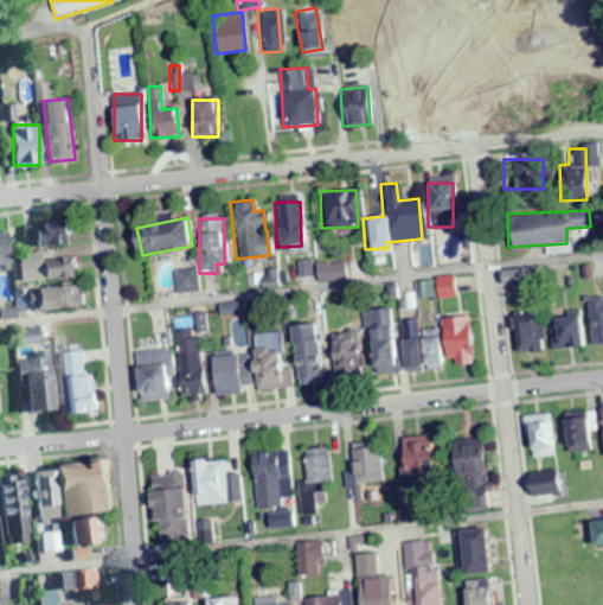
[(23,243),(71,243),(71,223),(23,223),(23,243)]
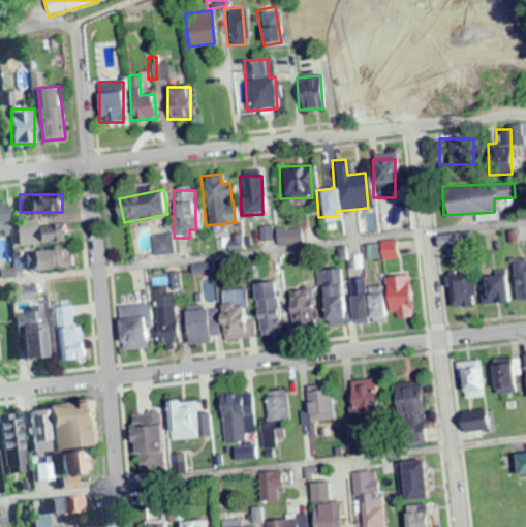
[(0,234),(8,234),(6,196),(0,196),(0,234)]
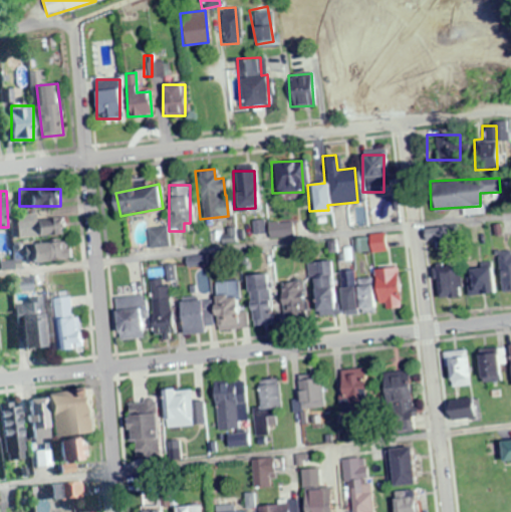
[(16,214),(17,237),(58,236),(58,218),(36,219),(36,214),(16,214)]
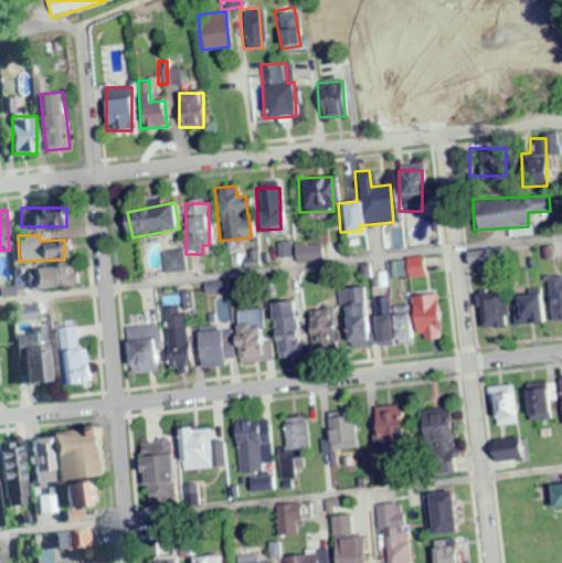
[(28,267),(28,287),(76,287),(76,267),(28,267)]
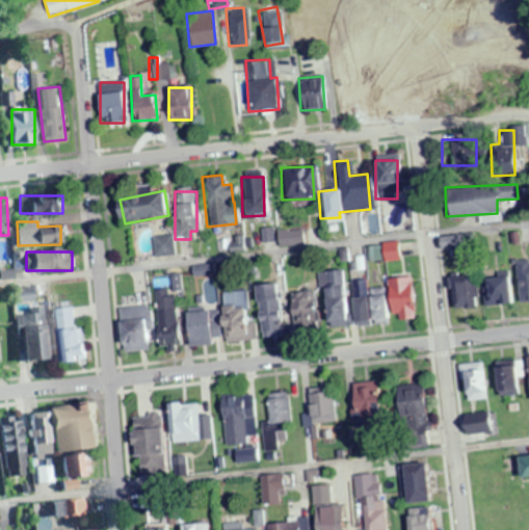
[(517,301),(528,301),(528,261),(517,261),(517,301)]
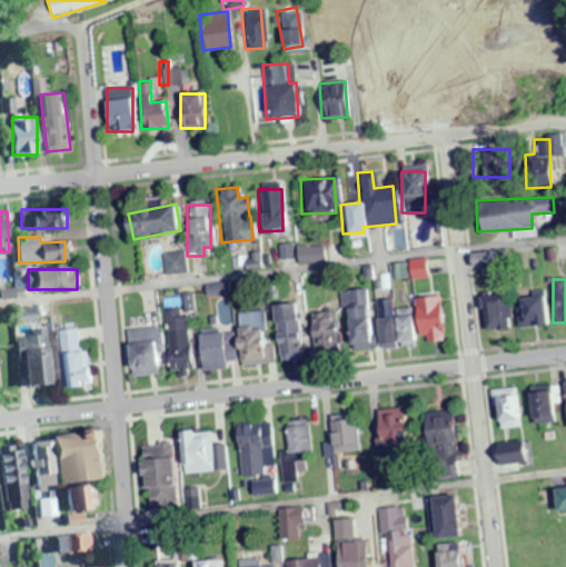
[(477,295),(479,331),(500,329),(497,294),(477,295)]
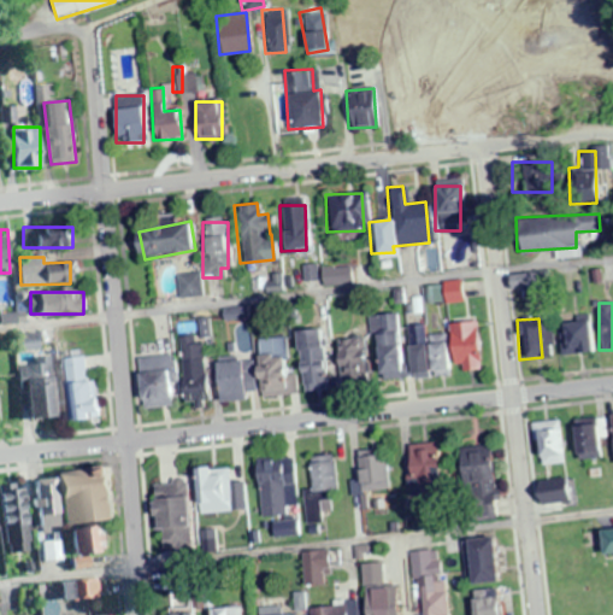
[(560,357),(591,352),(587,318),(555,323),(560,357)]
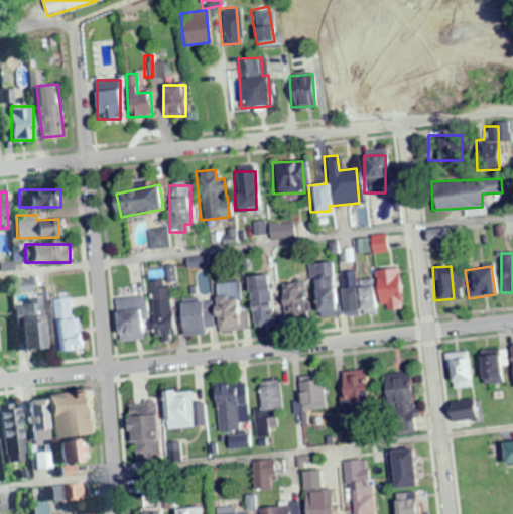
[(401,308),(395,268),(374,271),(380,311),(401,308)]
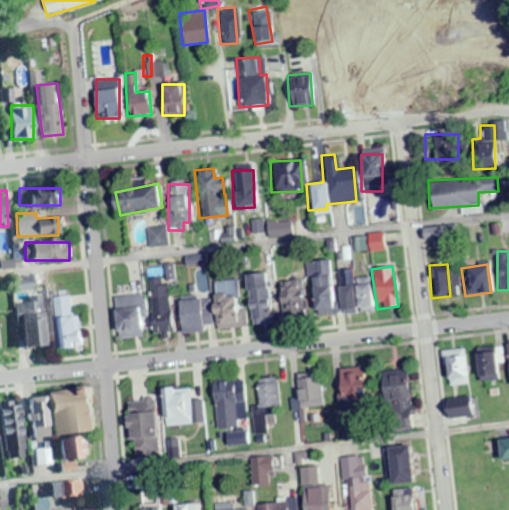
[(336,271),(340,313),(371,310),(367,276),(349,278),(348,269),(336,271)]
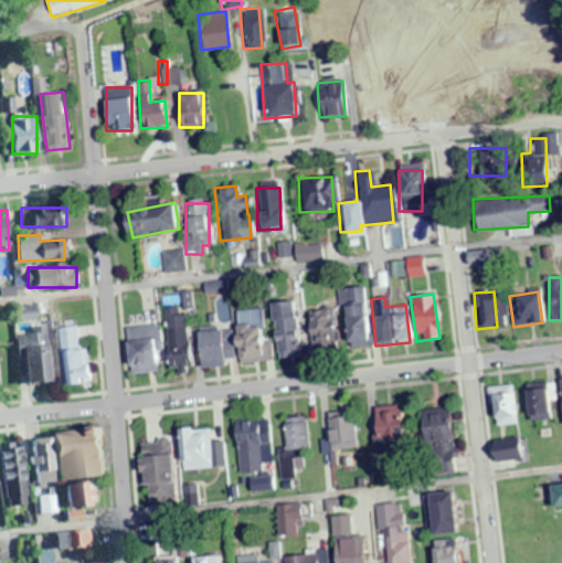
[(276,359),(298,356),(290,301),(268,305),(276,359)]
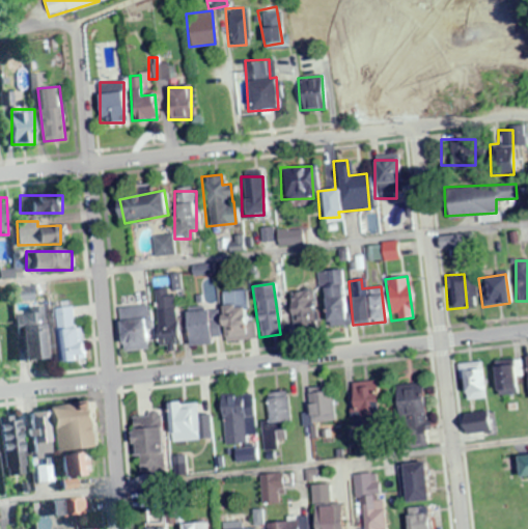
[(324,286),(324,323),(345,323),(345,286),(324,286)]
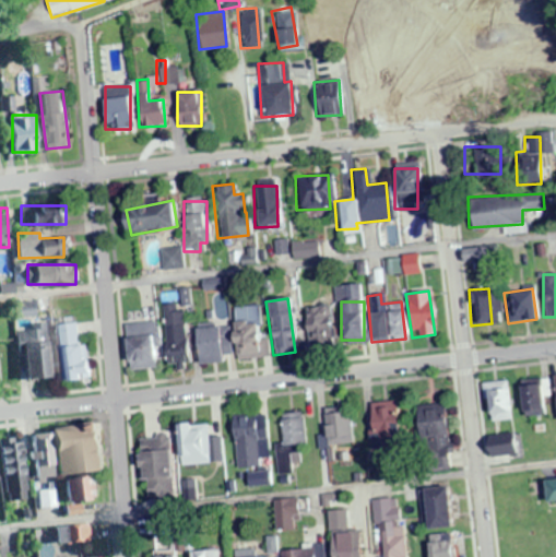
[(166,368),(186,365),(178,303),(158,305),(166,368)]
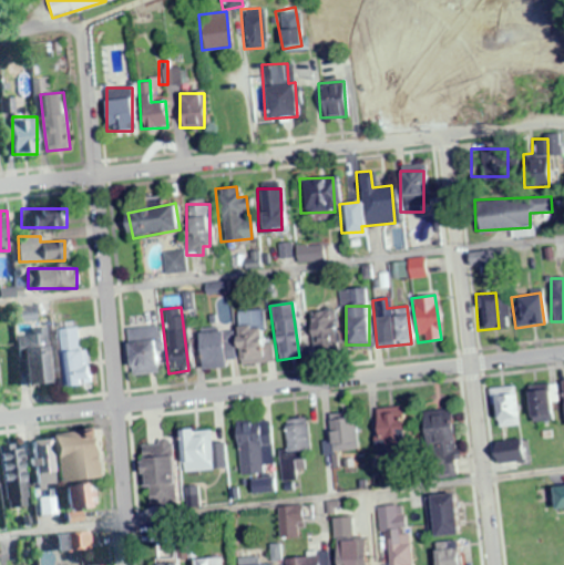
[(234,311),(238,365),(266,362),(262,309),(234,311)]
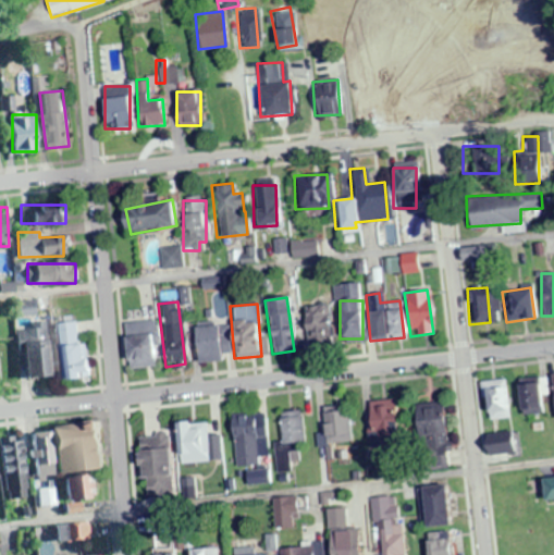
[(329,344),(323,306),(299,309),(306,348),(329,344)]
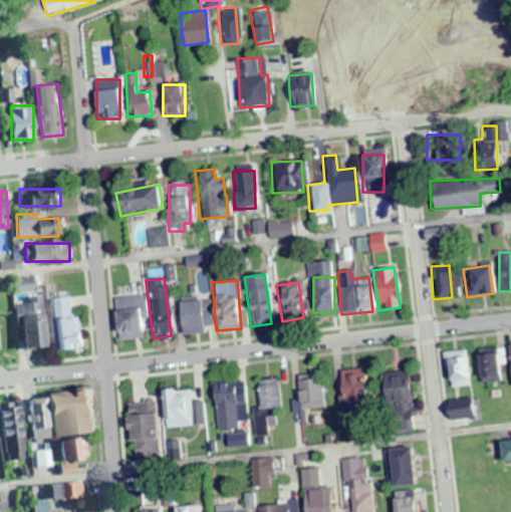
[(113,297),(116,340),(144,338),(141,295),(113,297)]
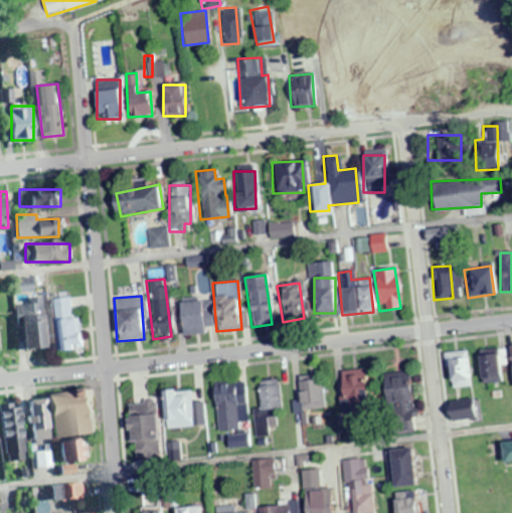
[(183,336),(205,334),(201,297),(179,300),(183,336)]
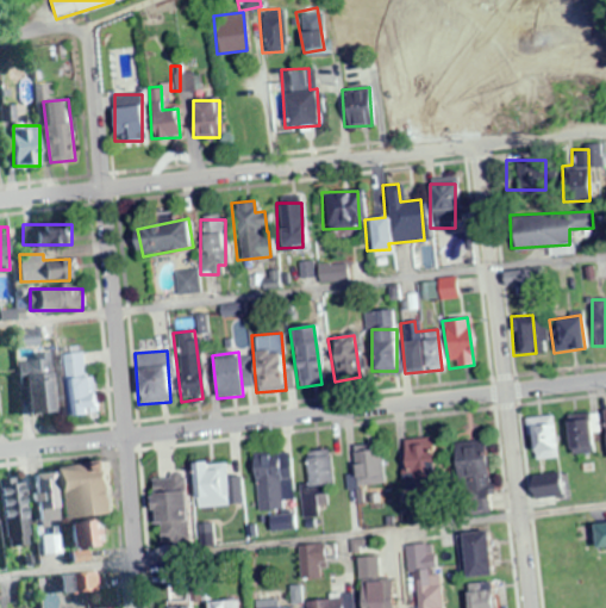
[(60,355),(66,417),(95,415),(91,376),(82,377),(79,353),(60,355)]
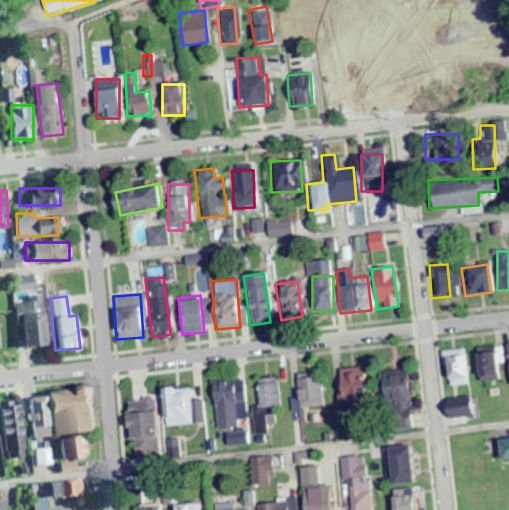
[(21,311),(22,348),(47,347),(46,310),(21,311)]
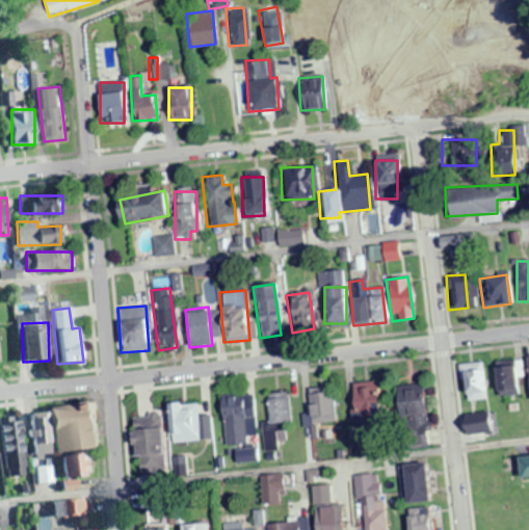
[(468,403),(487,393),(471,361),(451,370),(468,403)]
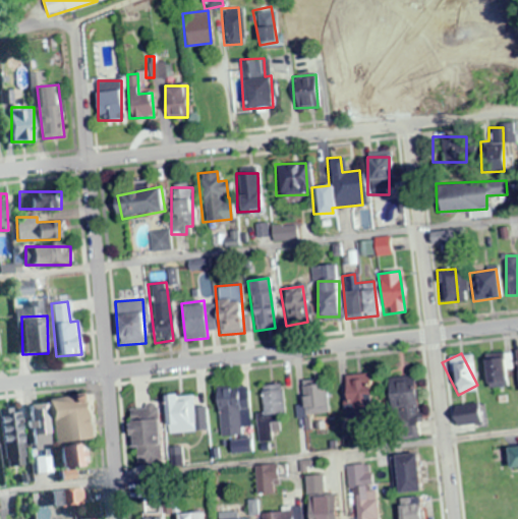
[(498,354),(483,354),(483,388),(498,388),(498,354)]
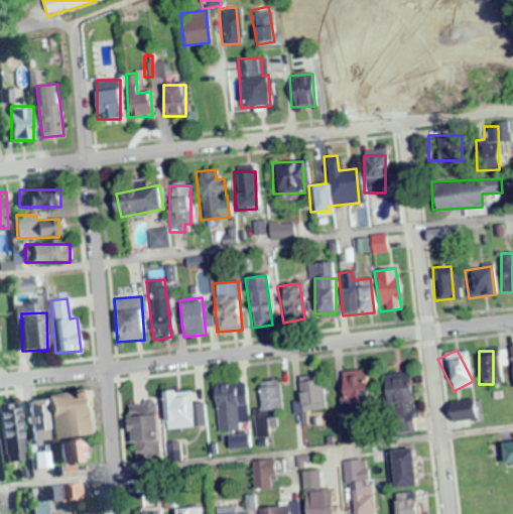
[(364,369),(339,373),(347,423),(371,419),(364,369)]
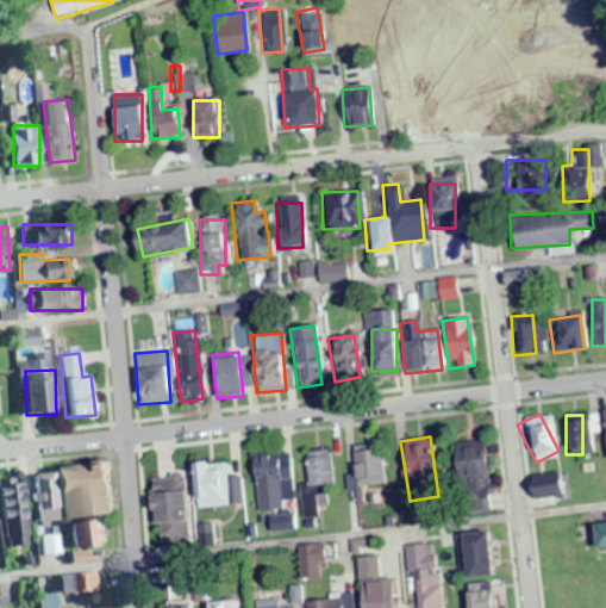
[(479,441),(453,444),(457,485),(483,483),(479,441)]
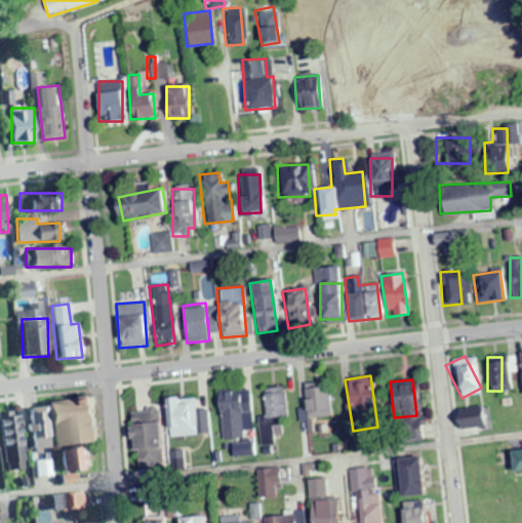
[(324,381),(300,384),(304,417),(326,415),(324,381)]
